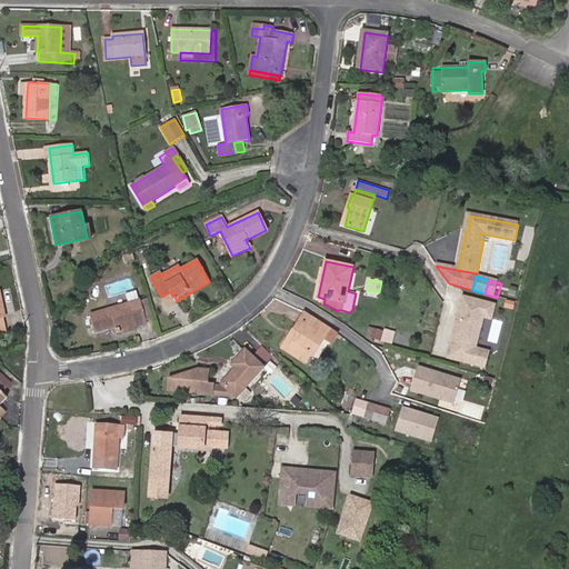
[(117,331),(135,327),(146,323),(146,321),(140,301),(137,291),(127,293),(130,305),(91,315),(97,333),(116,328),(117,331)]
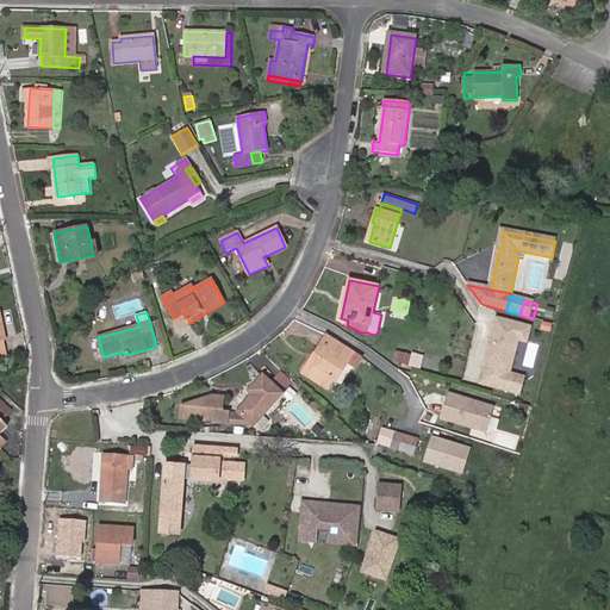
[(531,328),(497,319),(493,332),(496,334),(495,338),(492,337),(484,368),(502,373),(498,387),(511,391),(515,375),(510,374),(520,341),(527,342),(531,328)]
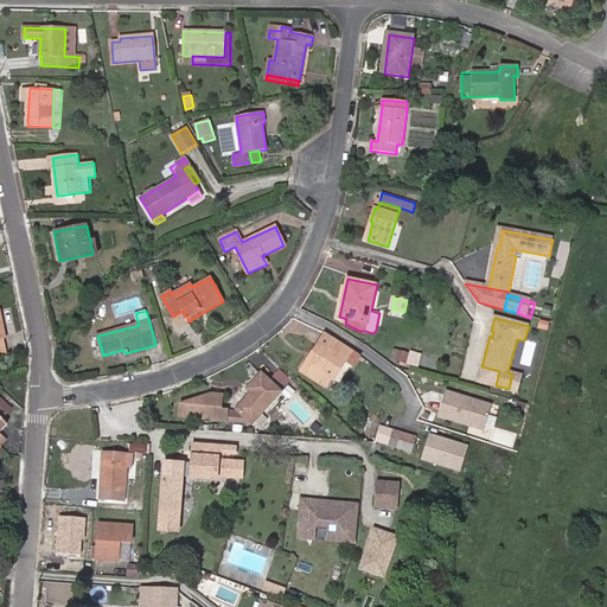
[(164,340),(158,319),(149,321),(155,343),(164,340)]
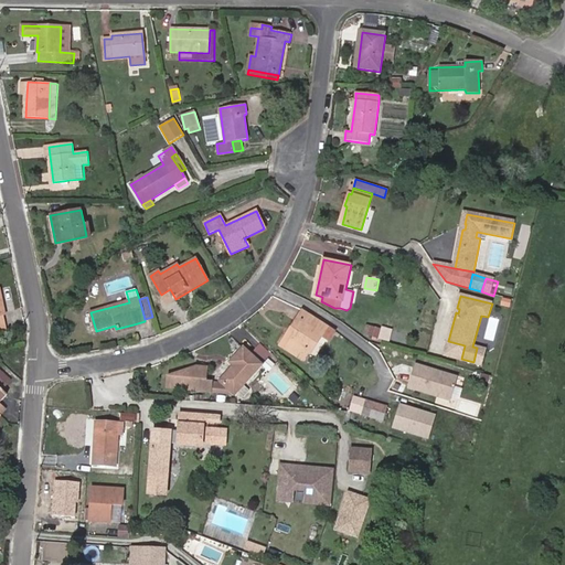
[(336,330),(324,323),(304,310),(298,319),(299,320),(286,341),(285,340),(281,345),(304,360),(308,353),(310,354),(322,337),(329,340),(336,330)]
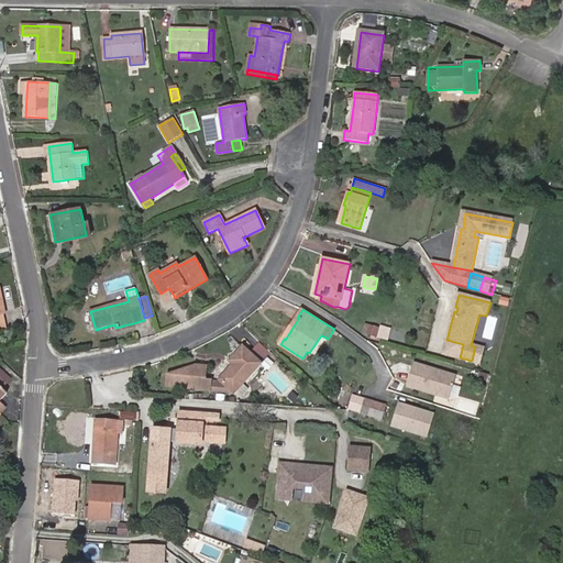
[(365,322),(363,330),(374,333),(376,326),(365,322)]
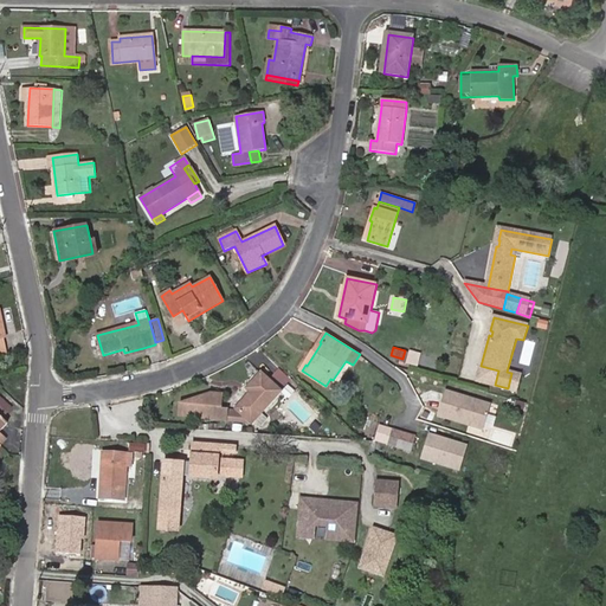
[(143,348),(124,353),(126,358),(144,352),(143,348)]
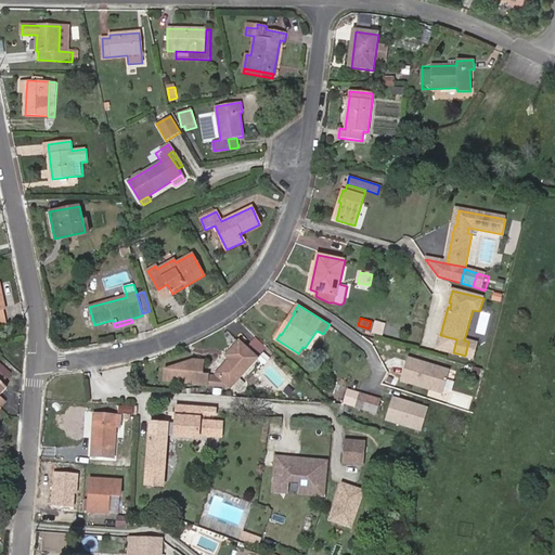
[(224,355),(211,369),(214,371),(226,383),(227,382),(231,386),(234,386),(239,381),(232,375),(253,352),(234,335),(221,350),(224,355)]
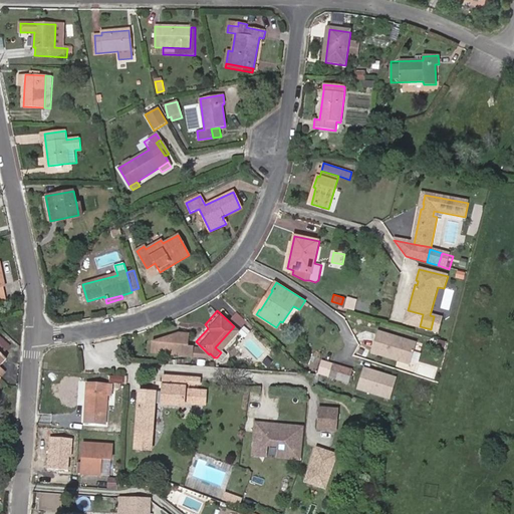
[(420,326),(423,314),(408,310),(405,322),(420,326)]
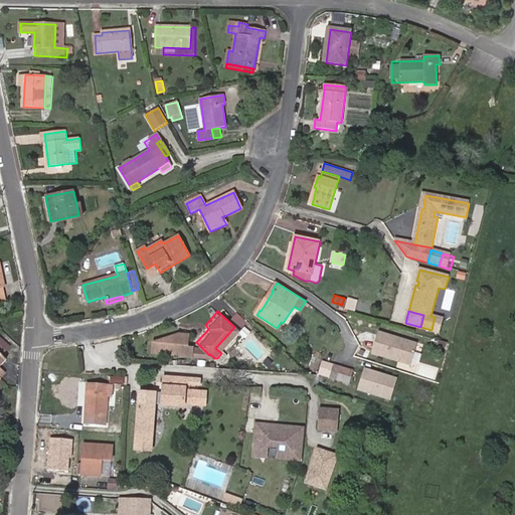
[(442,319),(435,317),(432,330),(439,332),(442,319)]
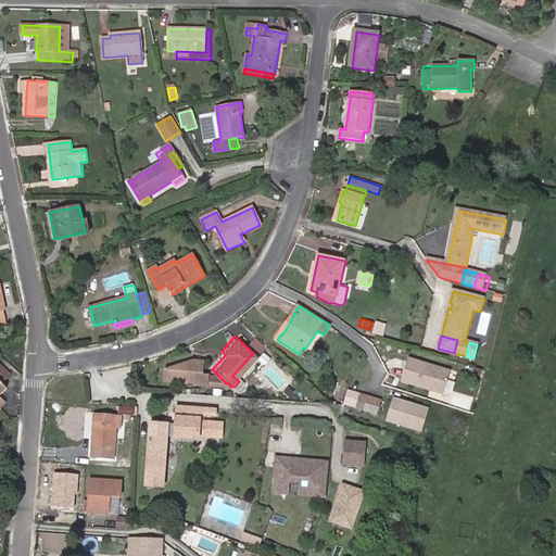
[(200,357),(160,369),(159,381),(202,383),(203,371),(199,370),(200,357)]
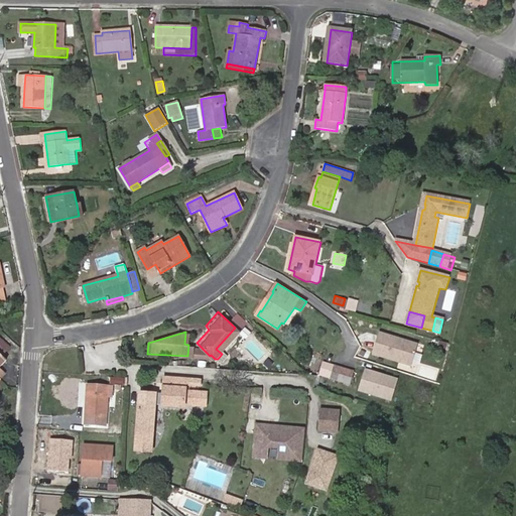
[(412,366),(418,345),(400,340),(400,342),(396,341),(397,339),(379,334),(373,355),(412,366)]
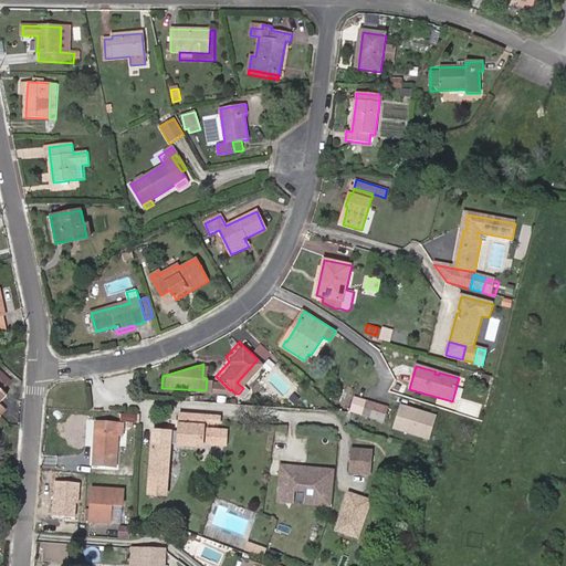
[(218,378),(207,378),(206,390),(230,390),(218,378)]
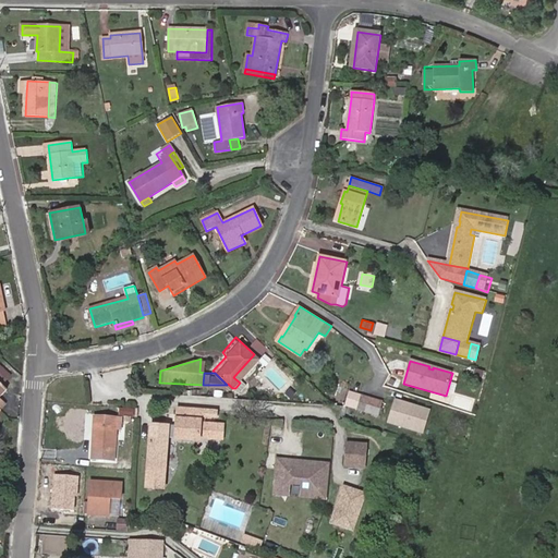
[(363,395),(359,410),(378,415),(383,401),(363,395)]
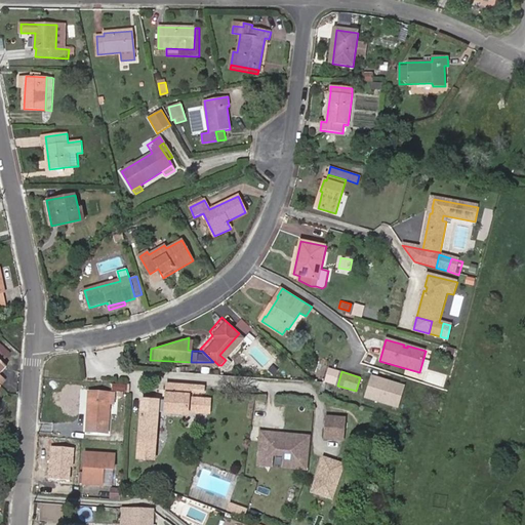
[(373,373),(365,396),(400,407),(408,384),(373,373)]
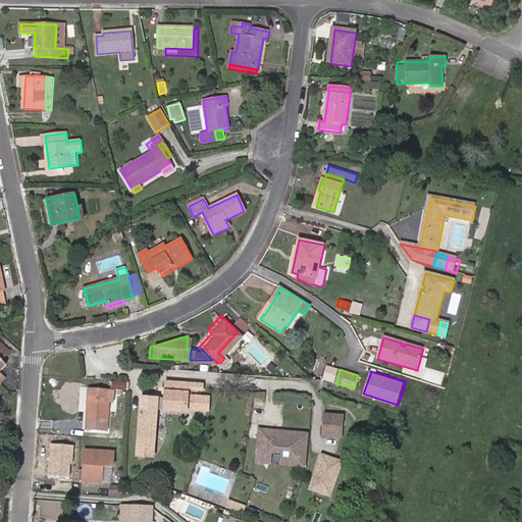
[(126,390),(126,382),(112,381),(112,388),(126,390)]
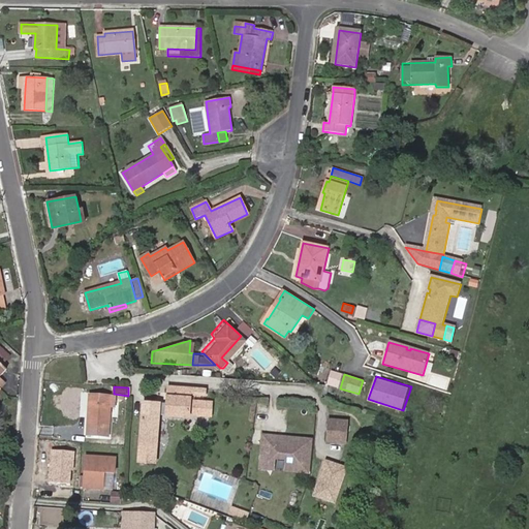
[(167,404),(144,402),(139,450),(156,452),(159,413),(188,415),(190,394),(205,395),(205,389),(169,386),(167,404)]
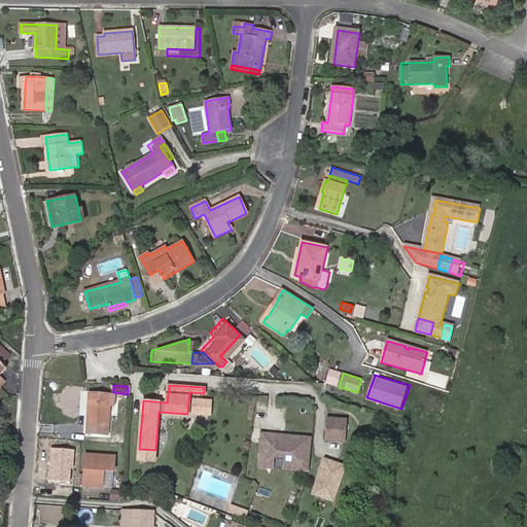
[(110,405),(111,394),(92,393),(89,433),(108,434),(110,405)]
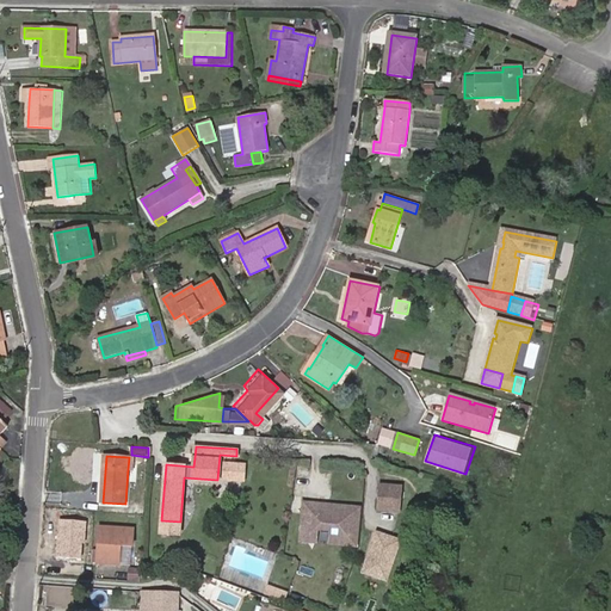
[(223,477),(233,479),(242,479),(244,464),(236,464),(234,464),(224,463),(223,477)]
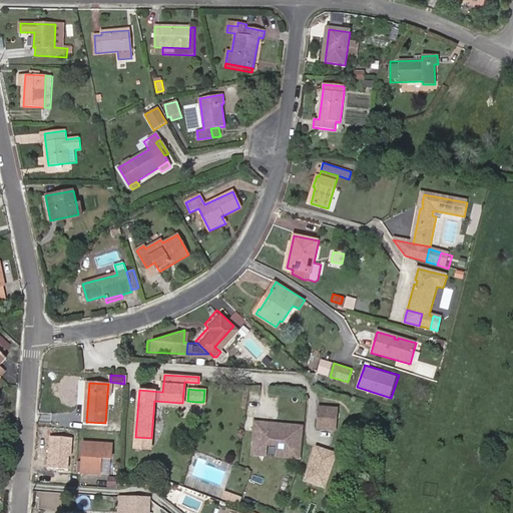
[(336,429),(337,409),(320,407),(318,427),(336,429)]
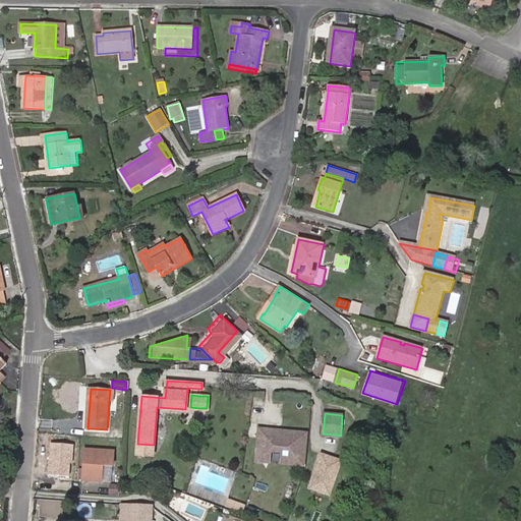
[(271,439),(271,429),(259,428),(258,438),(271,439)]
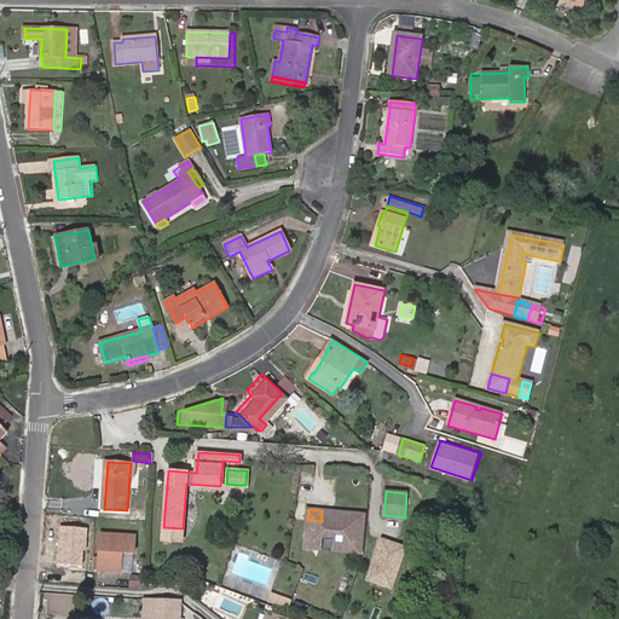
[(362,551),(364,514),(322,510),(322,521),(307,520),(305,548),(320,549),(320,536),(337,537),(347,537),(346,550),(362,551)]
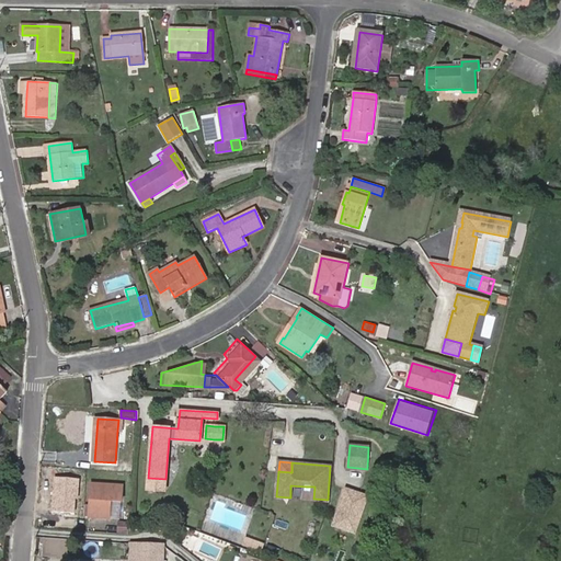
[(78,480),(54,478),(52,512),(76,514),(78,480)]
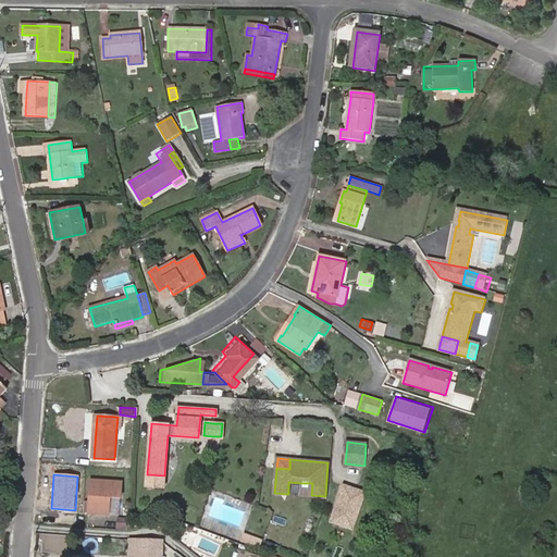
[(147,474),(147,484),(163,486),(164,475),(147,474)]
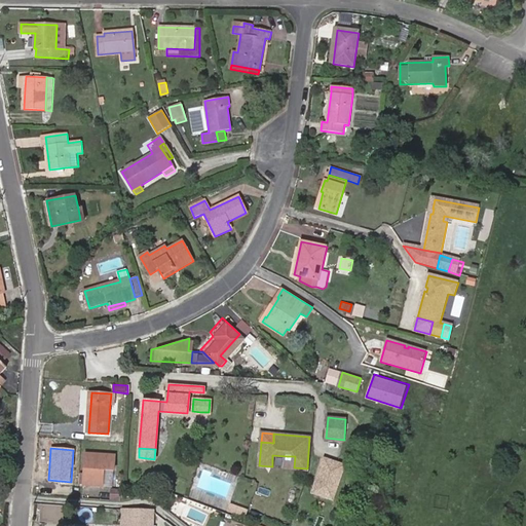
[(105,471),(114,472),(115,455),(86,454),(84,485),(104,486),(105,471)]
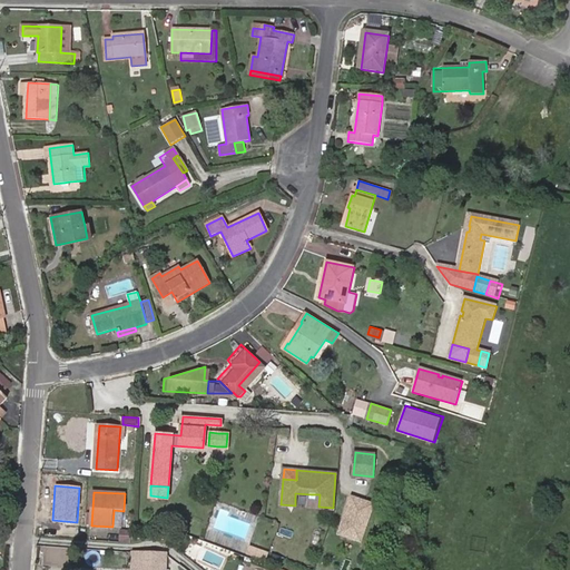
[(300,494),(298,505),(307,507),(308,495),(300,494)]
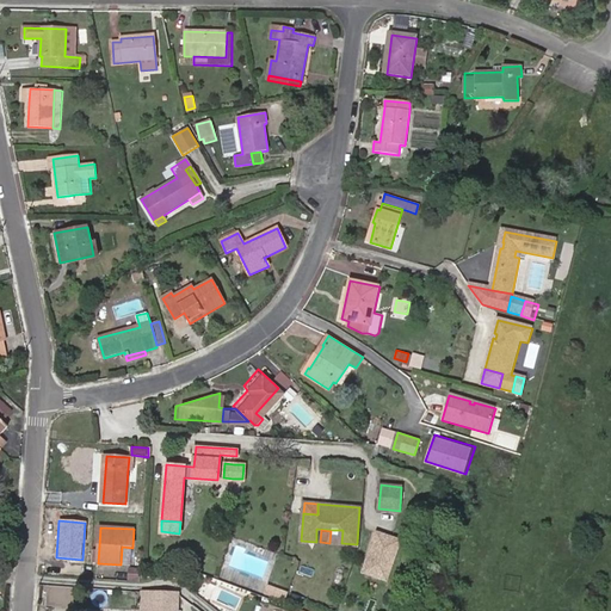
[(341,543),(343,530),(333,530),(332,543),(341,543)]
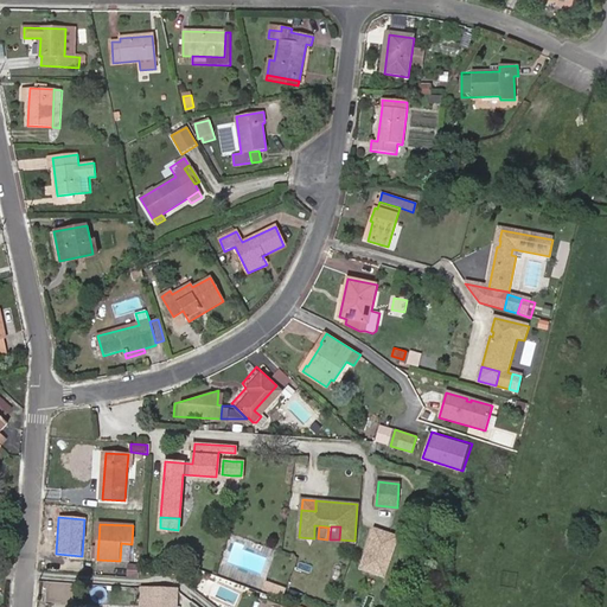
[(385,580),(400,537),(374,528),(359,572),(385,580)]
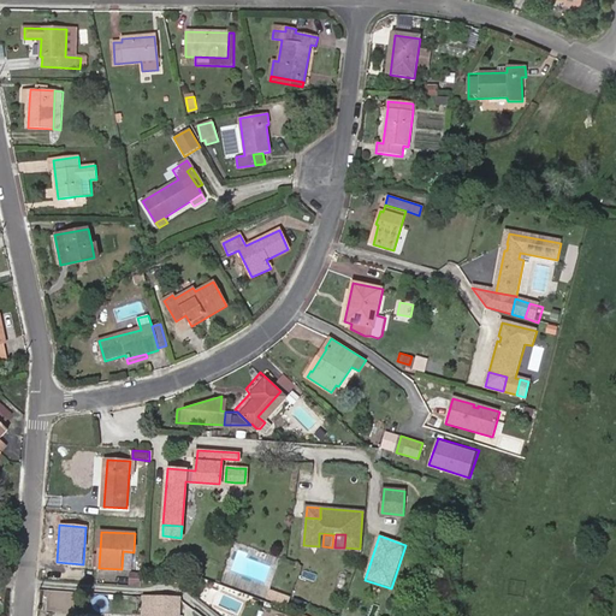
[(123,551),(122,569),(132,569),(134,552),(123,551)]
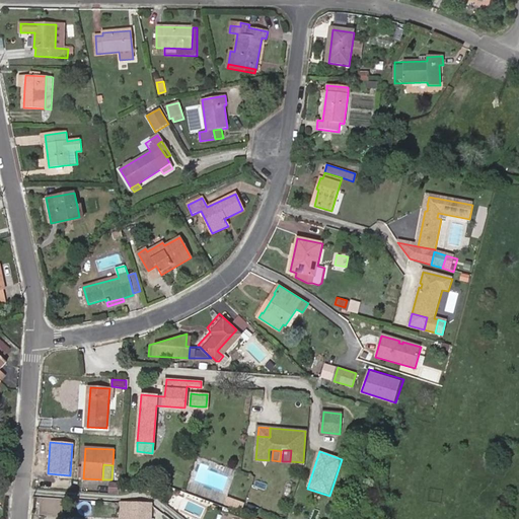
[(227,504),(234,507),(236,501),(229,499),(227,504)]
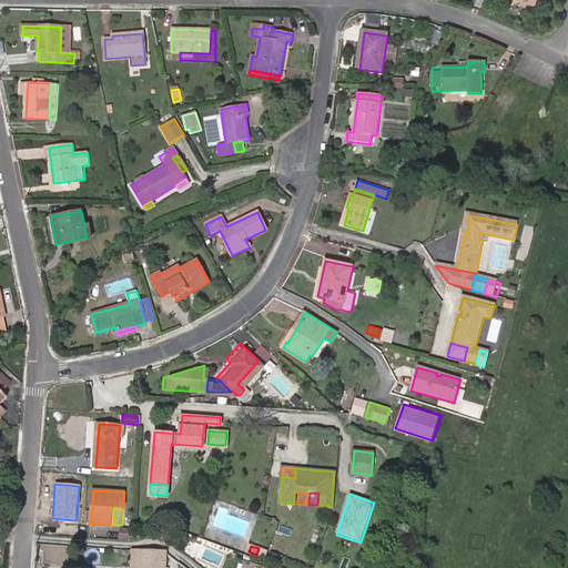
[(256,555),(265,558),(267,551),(259,548),(256,555)]
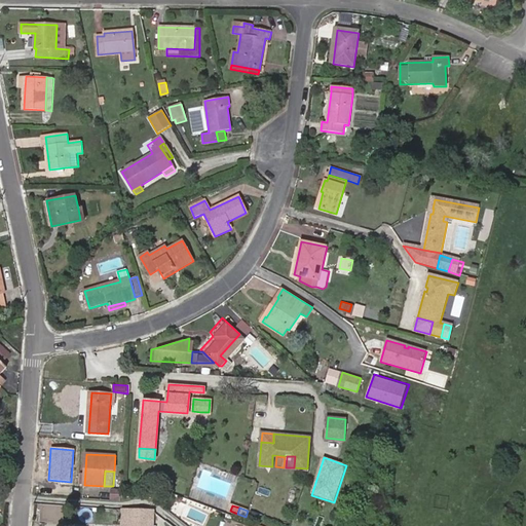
[(127,510),(126,525),(152,525),(153,512),(127,510)]
